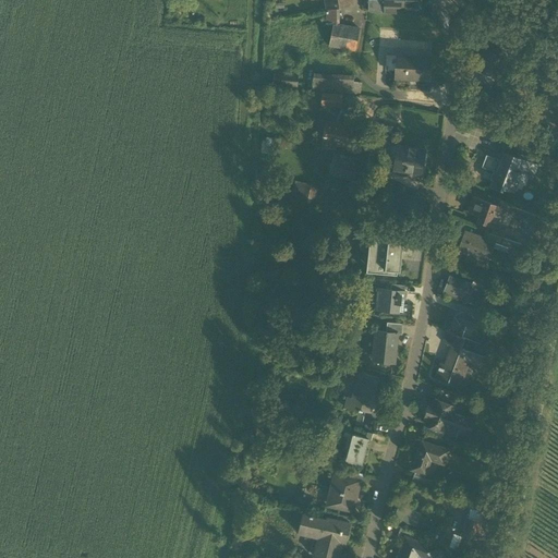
[(352,7),(351,0),(324,0),(326,11),(339,9),(352,7)]
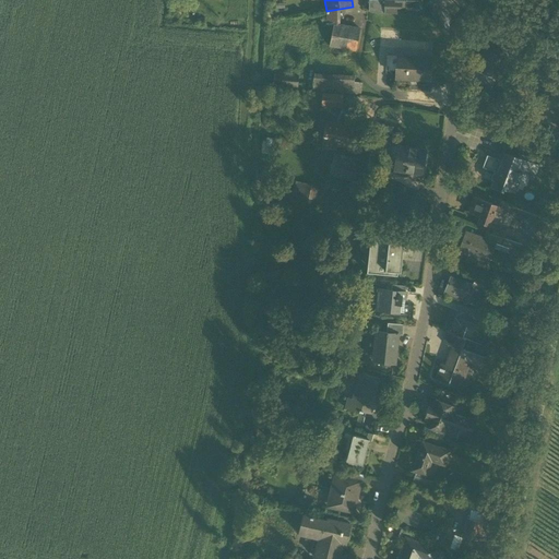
[(373,13),(385,14),(385,8),(384,8),(384,1),(375,0),(373,13)]
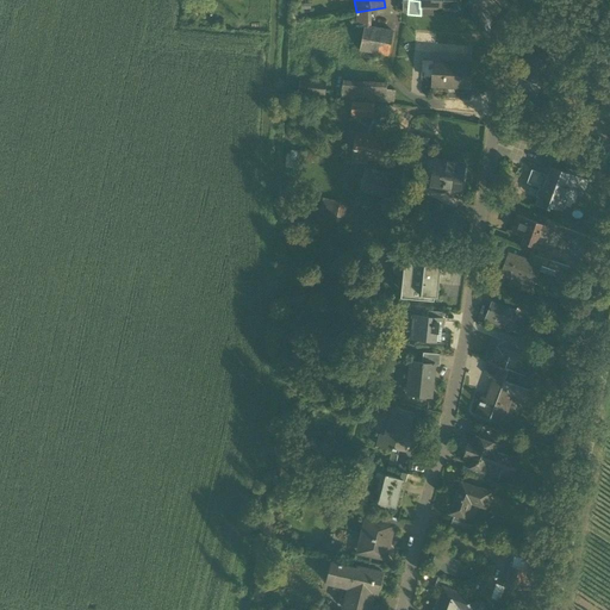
[(443,0),(443,10),(442,10),(455,11),(455,7),(455,0),(443,0)]
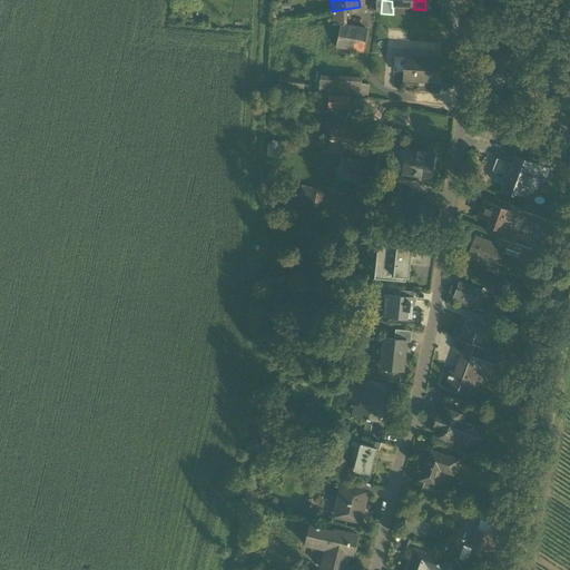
[(333,26),(338,26),(346,26),(346,9),(333,11),(333,26)]
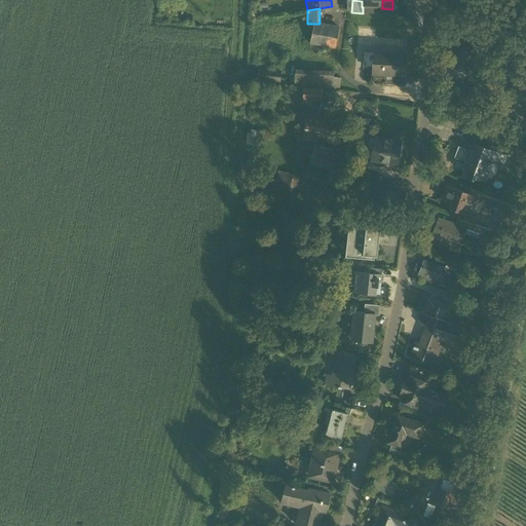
[(322,25),(320,24),(312,24),(309,43),(335,48),(338,29),(322,25)]
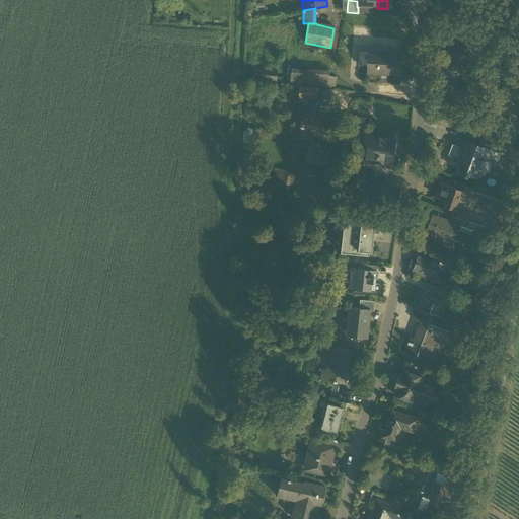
[(467,54),(471,56),(476,44),(463,39),(458,50),(462,51),(463,49),(469,51),(468,54),(467,54)]
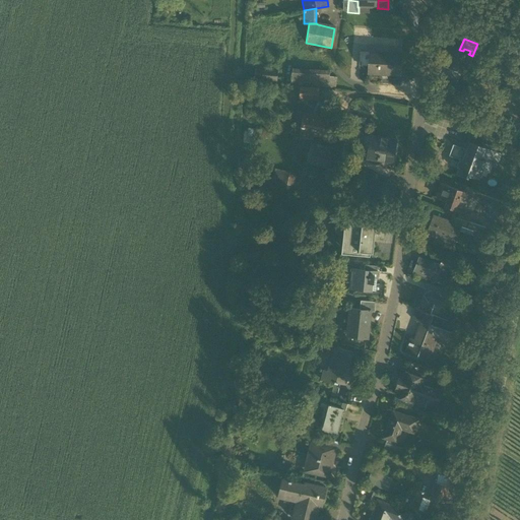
[(459,71),(460,72),(464,63),(468,54),(469,54),(470,51),(464,49),(463,51),(459,50),(452,46),(444,65),(459,71)]
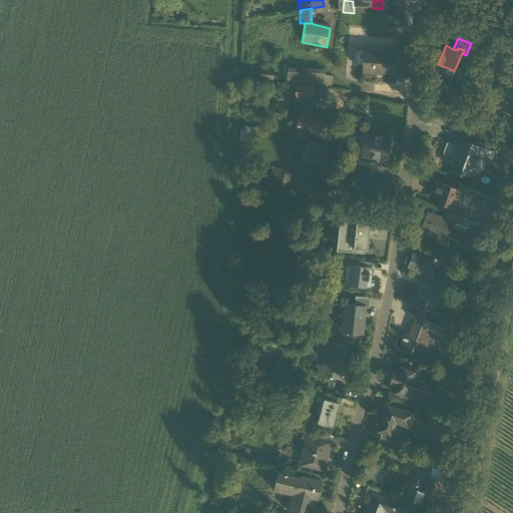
[(355,65),(365,65),(366,52),(356,51),(355,65)]
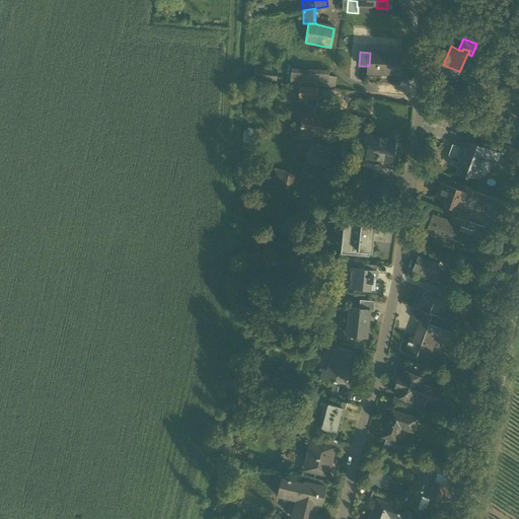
[(368,73),(398,75),(400,54),(370,52),(370,53),(369,66),(368,73)]
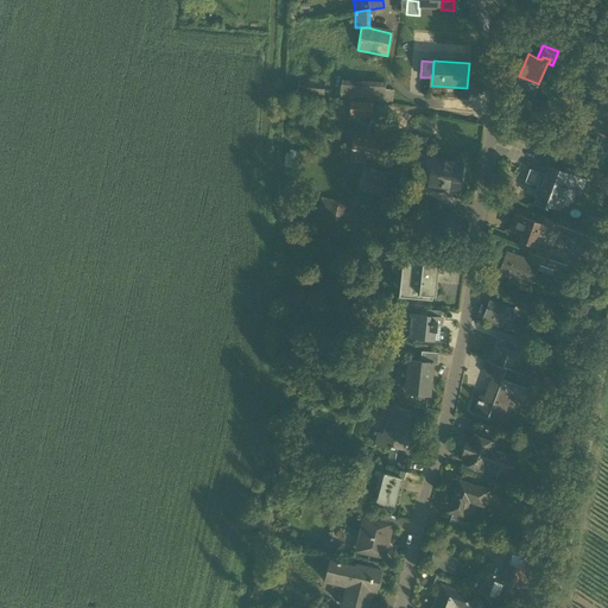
[(564,83),(543,74),(538,84),(570,99),(577,84),(567,80),(564,83)]
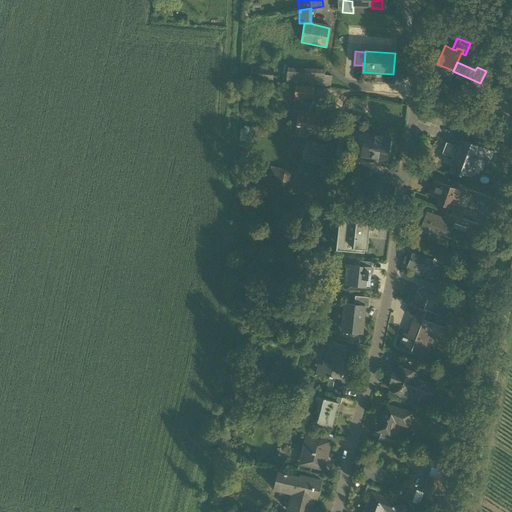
[(452,70),(437,64),(433,73),(446,79),(448,78),(452,70)]
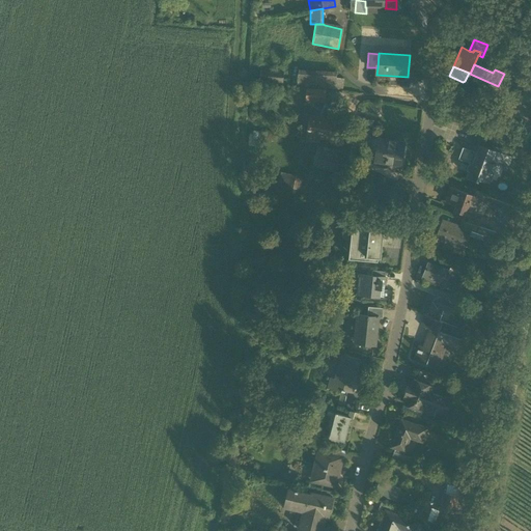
[(260,82),(282,84),(283,80),(283,74),(261,72),(260,82)]
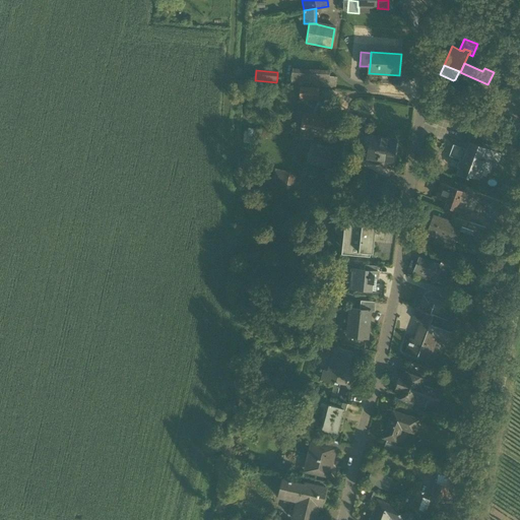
[(290,85),(328,88),(329,76),(330,75),(293,72),(290,85)]
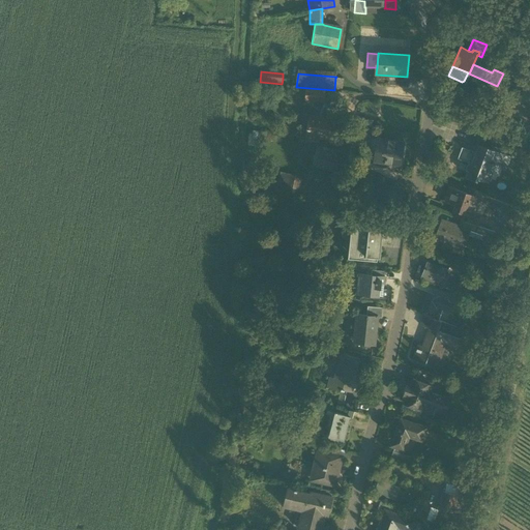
[(334,90),(342,90),(344,79),(335,78),(334,90)]
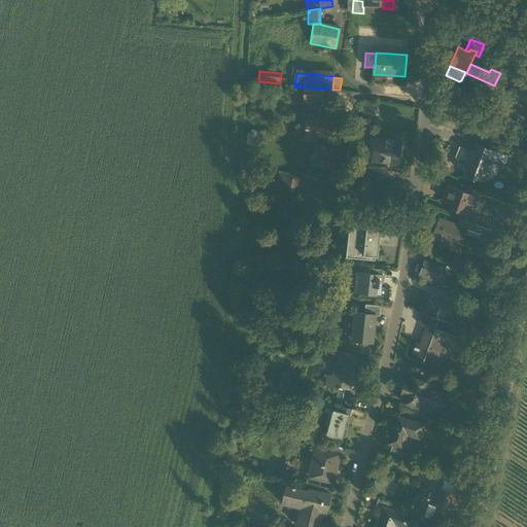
[(304,100),(322,101),(323,91),(305,90),(304,100)]
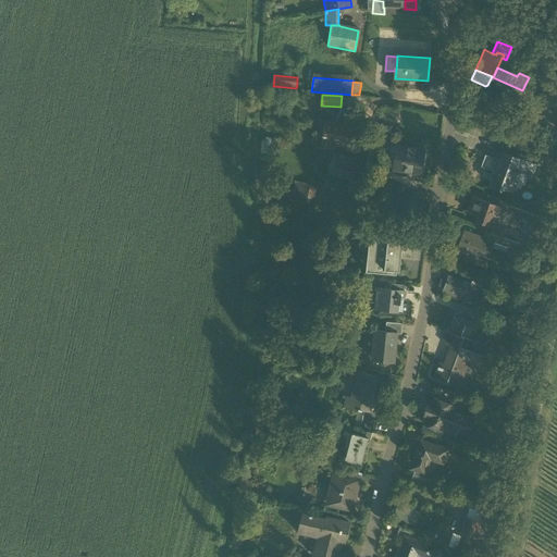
[(471,126),(494,135),(498,122),(475,113),(471,126)]
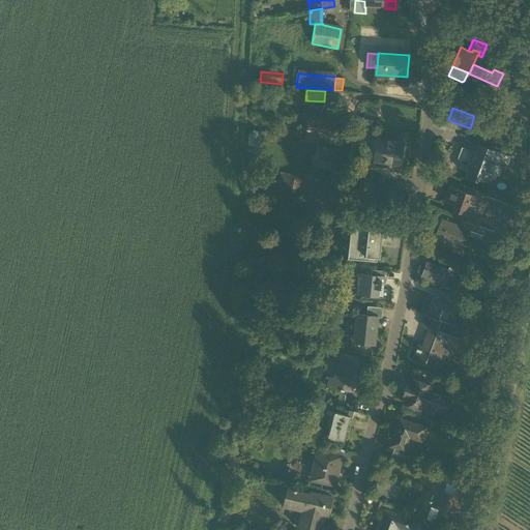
[(305,141),(317,143),(318,139),(326,140),(327,134),(328,130),(333,133),(335,122),(310,116),(305,141)]
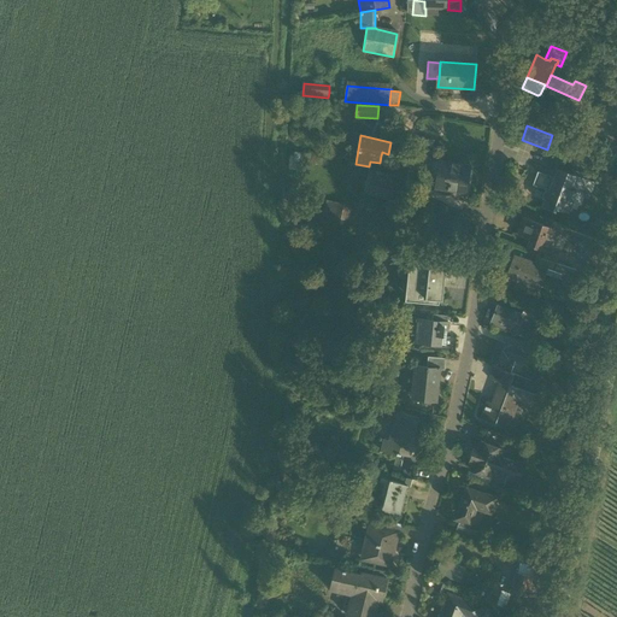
[(436,188),(465,193),(469,165),(434,159),(430,176),(438,177),(436,188)]
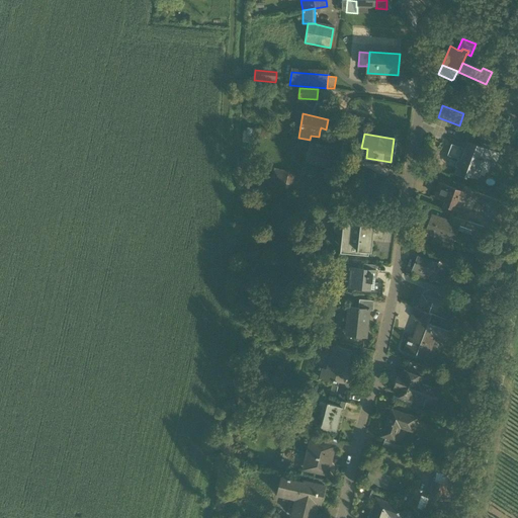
[(469,143),(466,151),(478,155),(481,147),(469,143)]
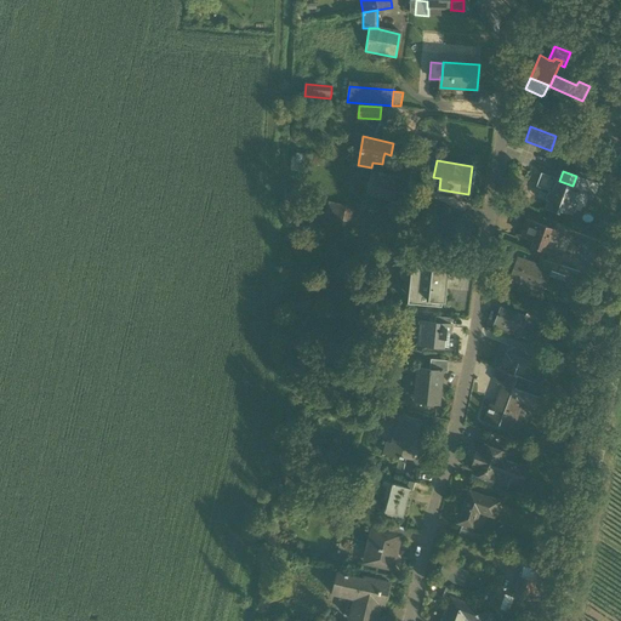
[(399,178),(370,172),(366,197),(394,203),(399,178)]
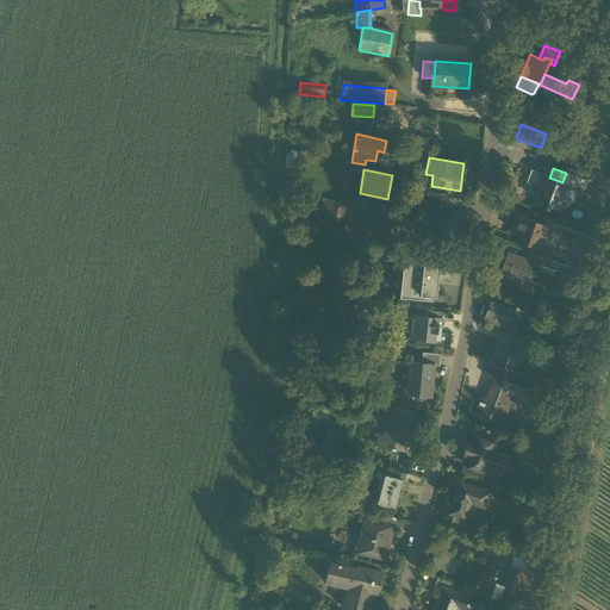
[(549,206),(558,210),(562,199),(564,200),(567,190),(570,190),(576,191),(580,178),(566,173),(562,182),(549,178),(531,170),(527,184),(541,188),(535,204),(548,209),(549,206)]
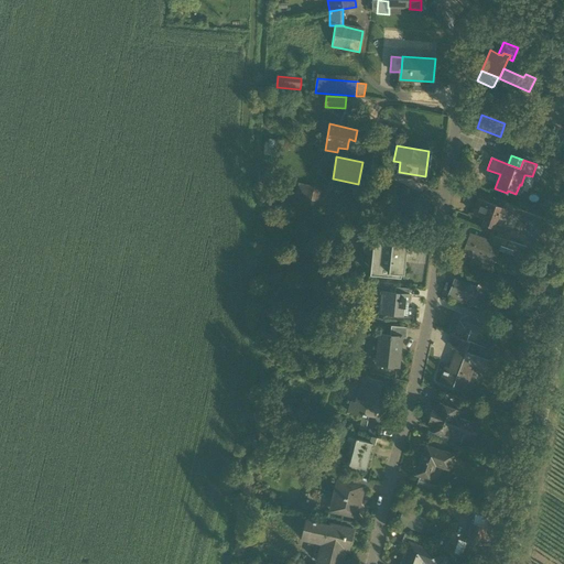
[(317,202),(317,197),(307,195),(308,187),(296,185),(294,197),(317,202)]
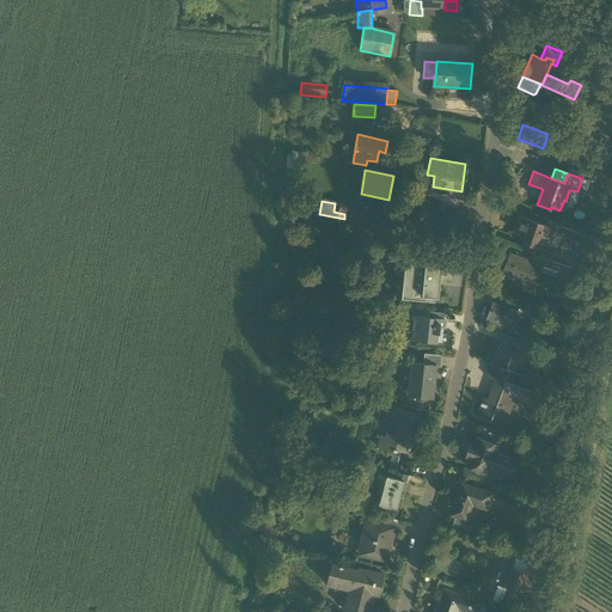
[(334,212),(344,214),(347,206),(335,203),(334,212)]
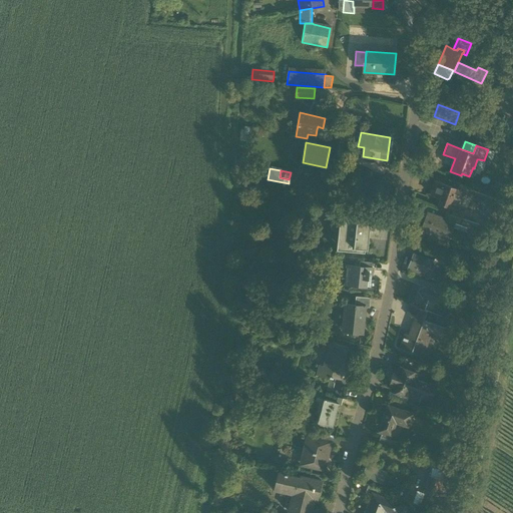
[(440,204),(448,207),(450,202),(460,206),(465,191),(435,181),(430,195),(442,199),(440,204)]
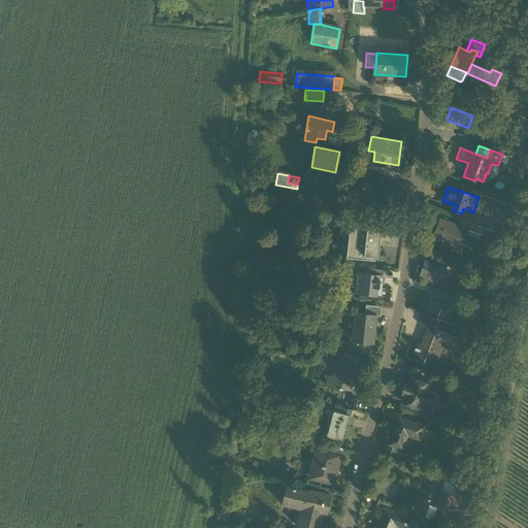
[(442,241),(462,249),(468,230),(468,229),(461,226),(457,225),(457,226),(439,220),(437,227),(433,236),(442,239),(442,241)]
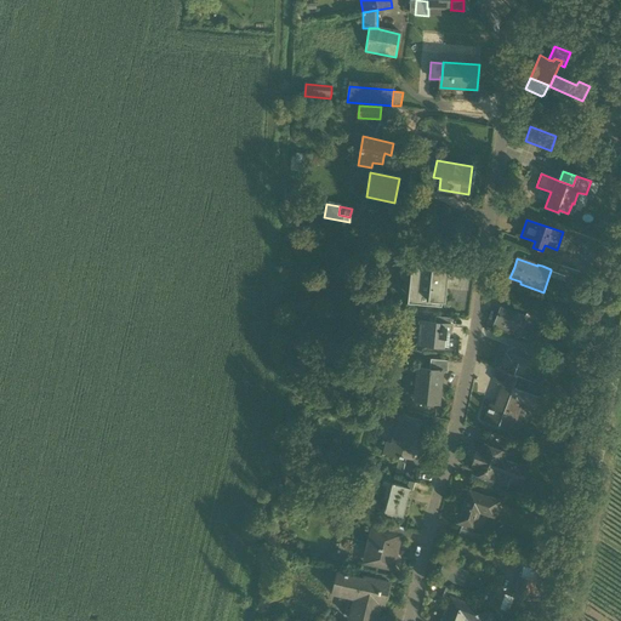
[(564,279),(580,284),(581,281),(584,274),(585,274),(545,260),(542,266),(551,269),(551,271),(565,275),(564,279)]
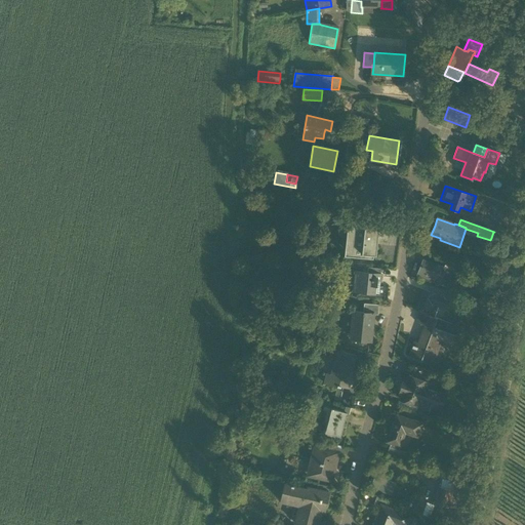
[(379,226),(378,239),(387,240),(389,223),(370,220),(370,225),(379,226)]
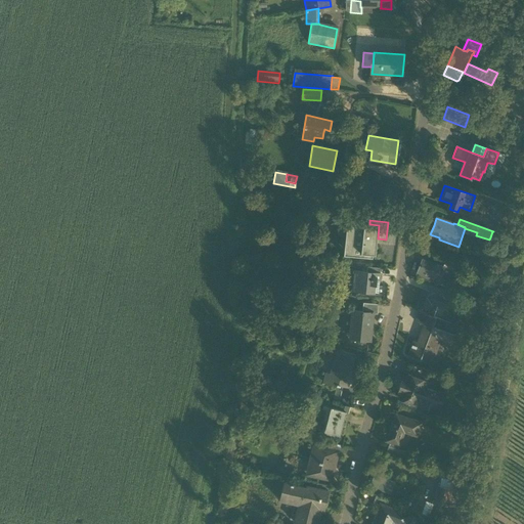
[(373,258),(373,255),(376,255),(378,238),(379,225),(369,224),(364,223),(364,227),(354,226),(354,222),(348,221),(344,256),(373,258)]
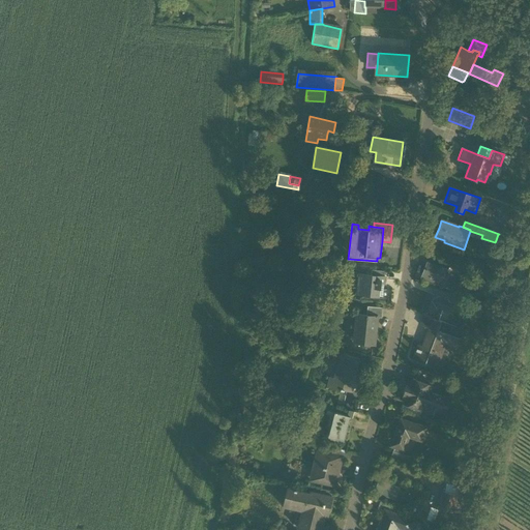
[(435,237),(439,228),(432,225),(428,234),(435,237)]
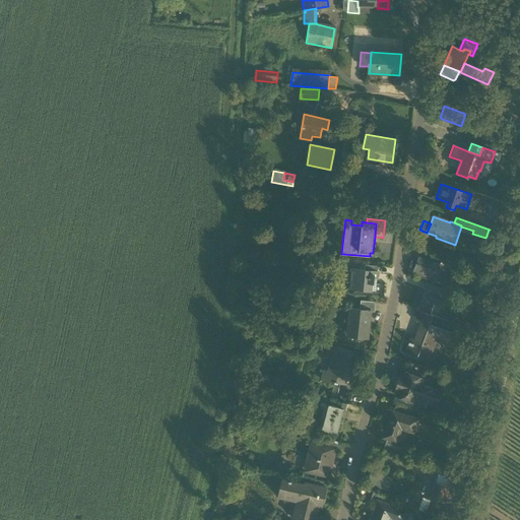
[(489,230),(486,236),(497,240),(499,234),(489,230)]
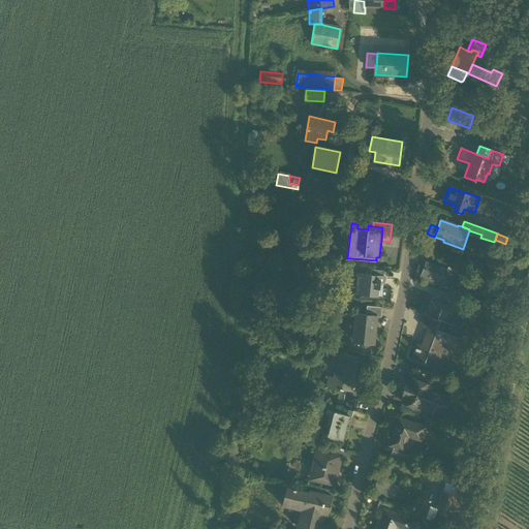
[(461,255),(463,249),(443,242),(440,248),(461,255)]
